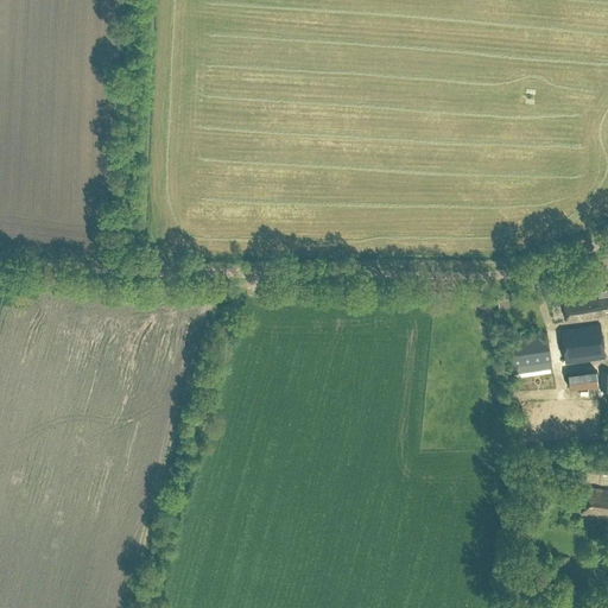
[(568,321),(602,316),(601,315),(607,312),(607,286),(597,289),(599,295),(564,301),(568,321)]
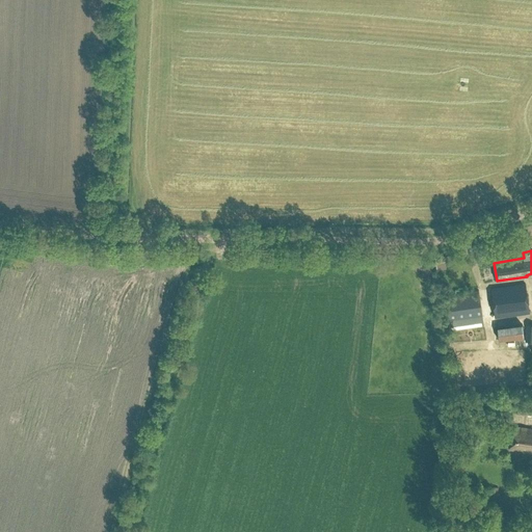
[(491,286),(495,317),(529,313),(526,282),(491,286)]
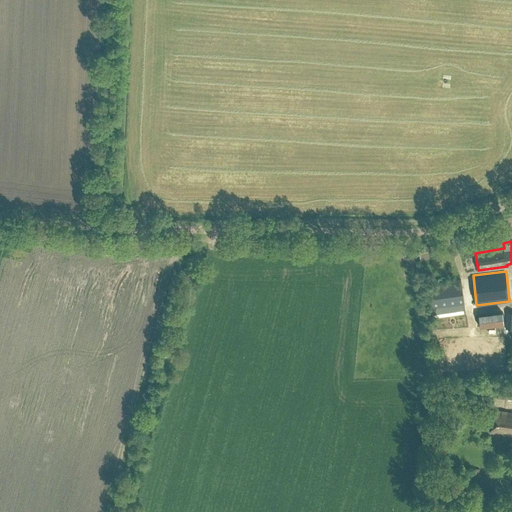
[(433,317),(464,312),(460,278),(428,283),(433,317)]
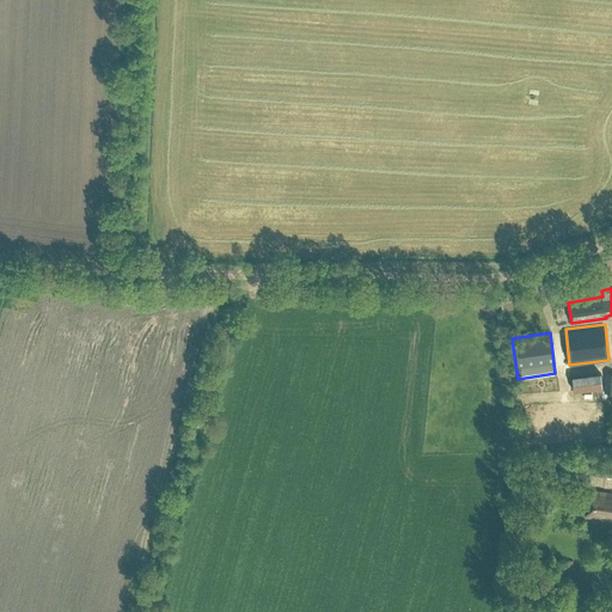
[(600,372),(571,375),(574,391),(603,386),(600,372)]
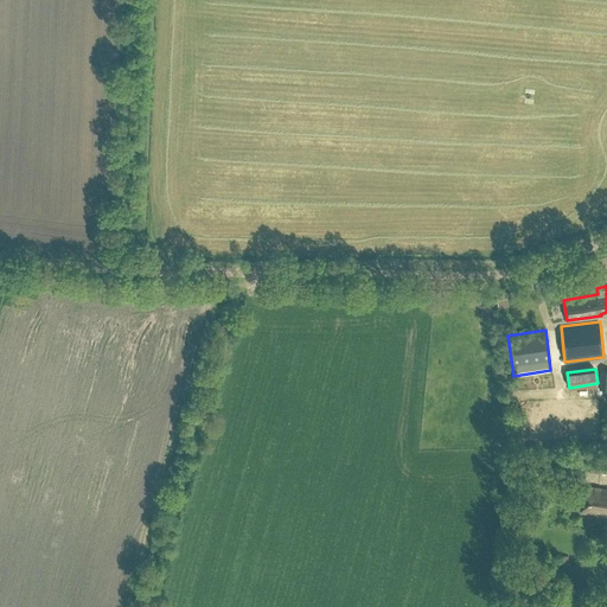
[(589,471),(606,472),(606,460),(605,461),(605,462),(590,461),(590,462),(589,471)]
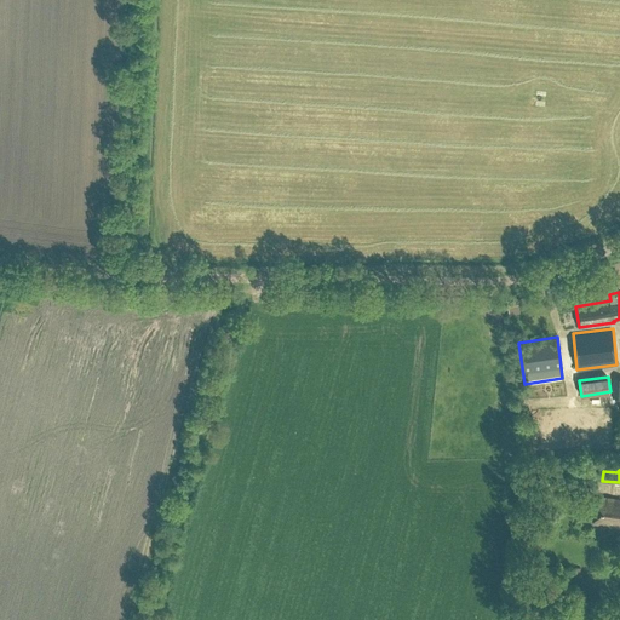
[(619,499),(597,497),(592,522),(619,526),(619,499)]
